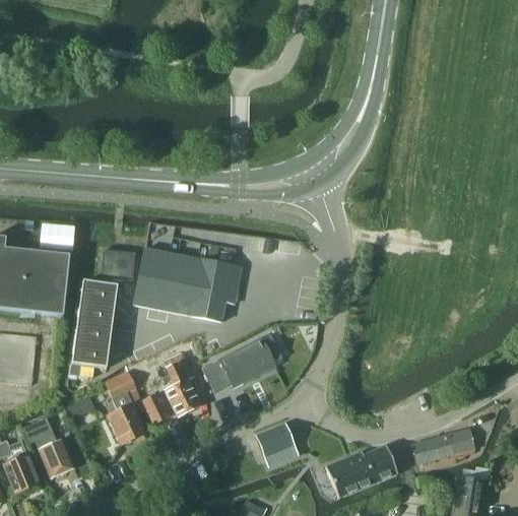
[(0,236),(0,308),(63,315),(69,254),(10,248),(11,238),(0,236)]
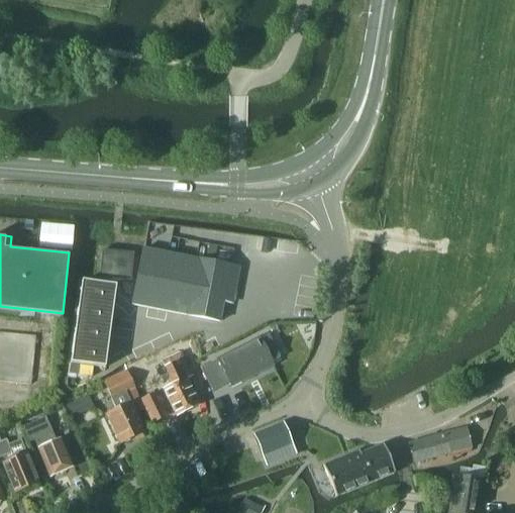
[(143,246),(133,302),(219,318),(230,263),(143,246)]
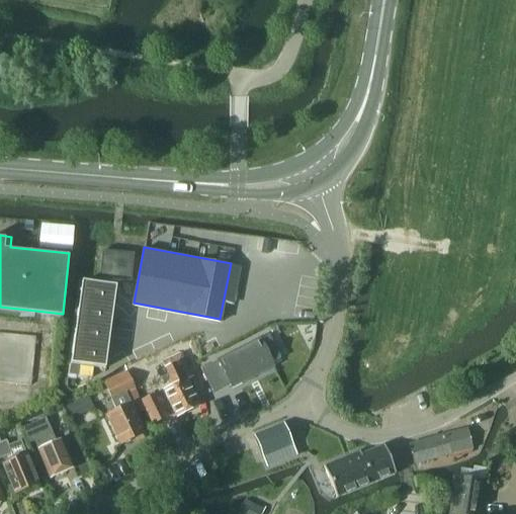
[(131,279),(134,252),(102,249),(100,276),(131,279)]
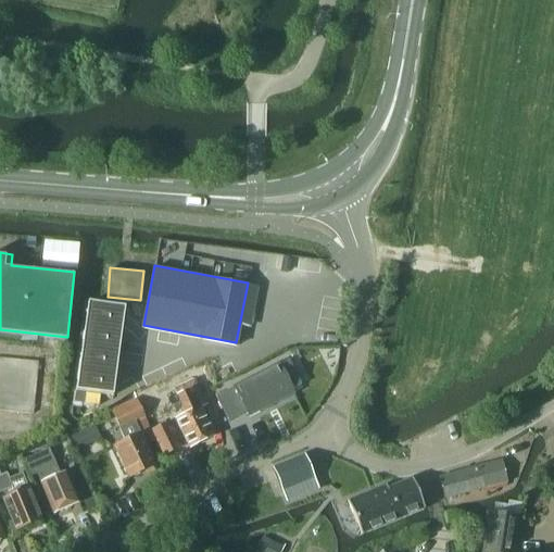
[(88,298),(76,388),(78,388),(114,393),(126,303),(92,299),(88,298)]
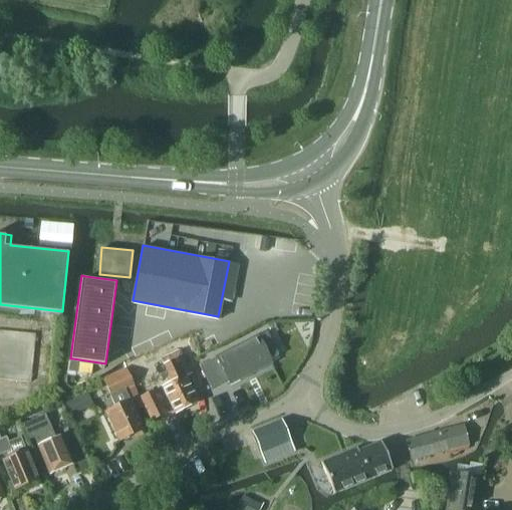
[(216,378),(225,373),(230,381),(271,360),(258,333),(206,359),(216,378)]
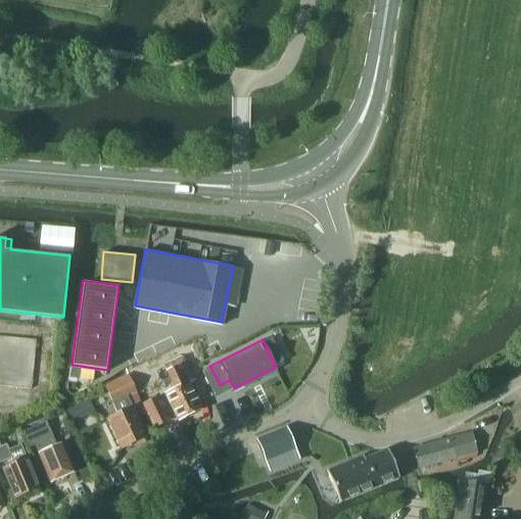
[(178,418),(200,407),(188,381),(195,378),(184,355),(164,364),(176,387),(166,391),(178,418)]
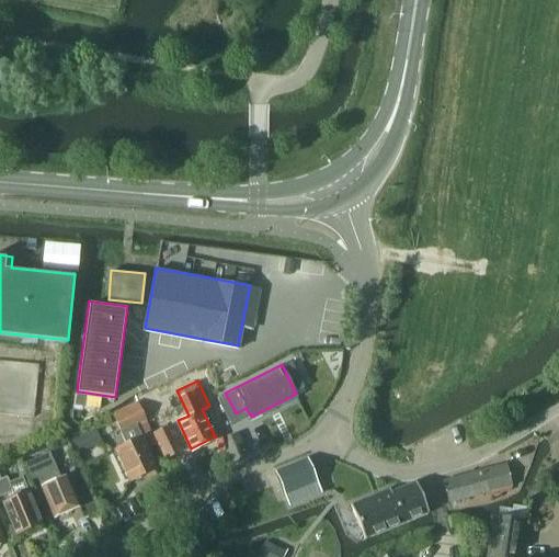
[(140,393),(145,400),(160,394),(157,385),(140,393)]
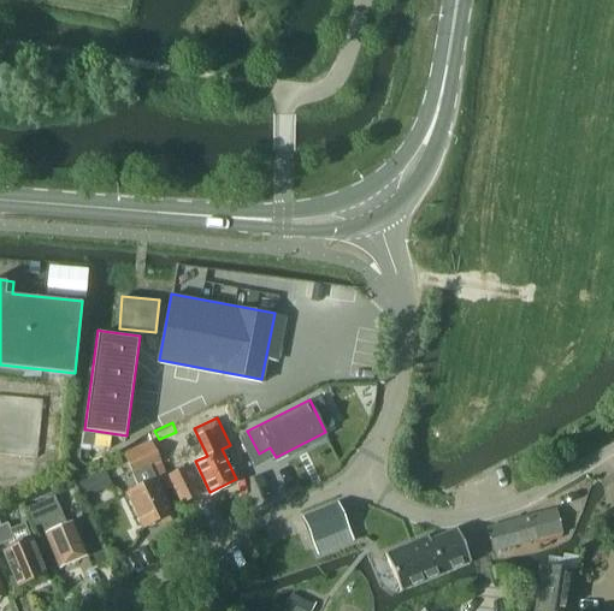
[(133,470),(158,460),(149,443),(125,454),(133,470)]
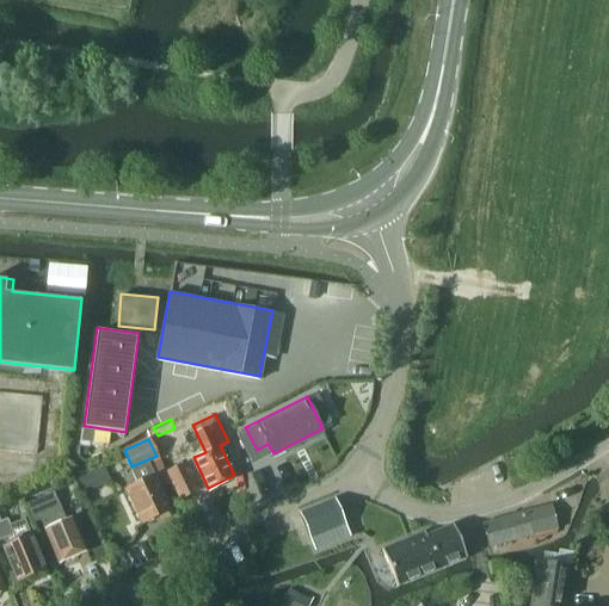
[(185,459),(166,468),(180,498),(200,488),(185,459)]
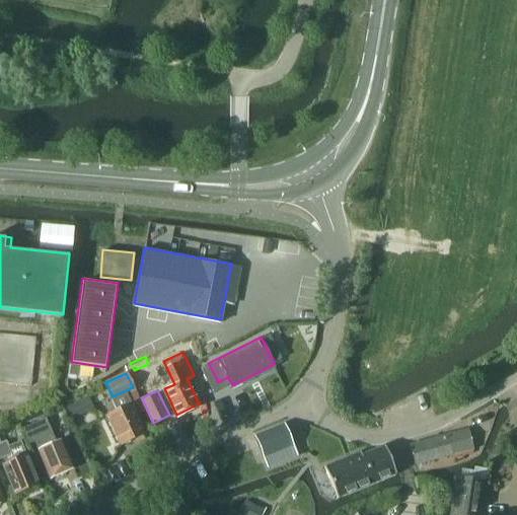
[(119,443),(144,431),(130,402),(104,415),(119,443)]
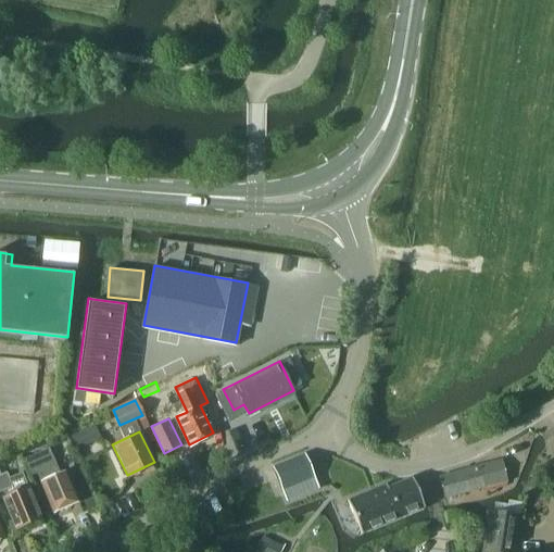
[(53,511),(78,500),(66,469),(60,473),(49,446),(23,456),(29,473),(37,471),(53,511)]
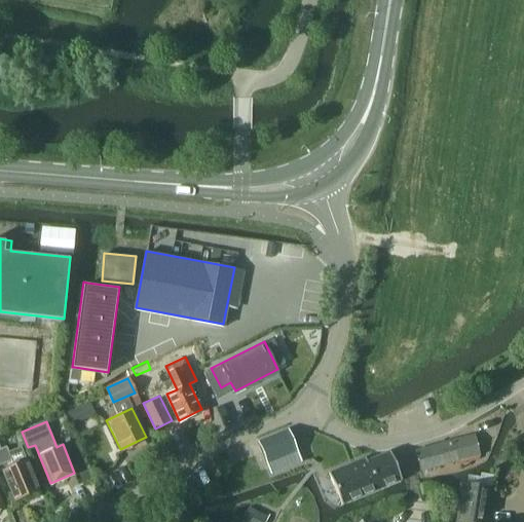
[(288,426),(258,439),(272,471),(301,459),(288,426)]
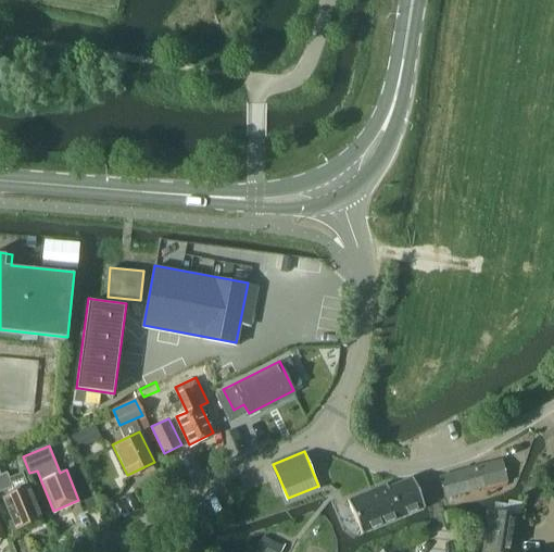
[(437,493),(475,484),(498,477),(493,456),(431,472),(437,493)]
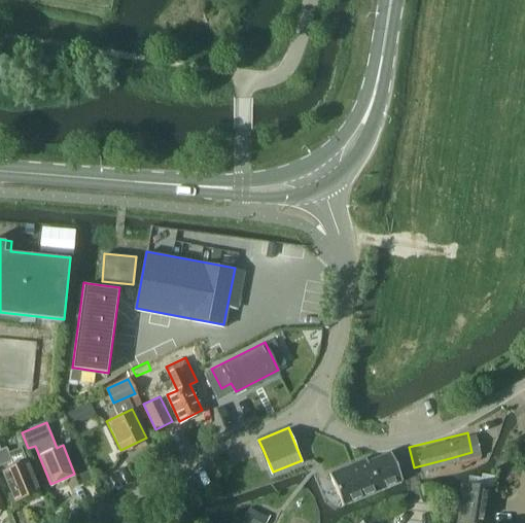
[(7,445),(0,448),(0,463),(10,459),(12,466),(2,471),(14,499),(15,502),(41,491),(22,446),(9,451),(7,445)]
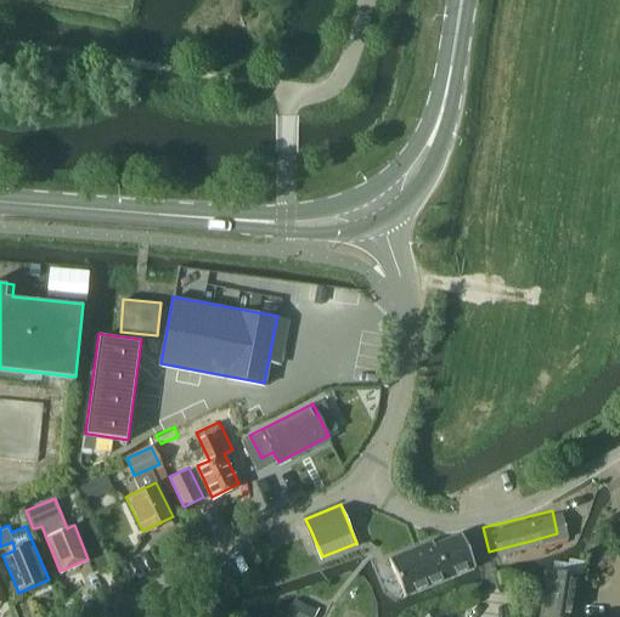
[(433,539),(390,556),(405,593),(475,565),(462,531),(434,543),(433,539)]
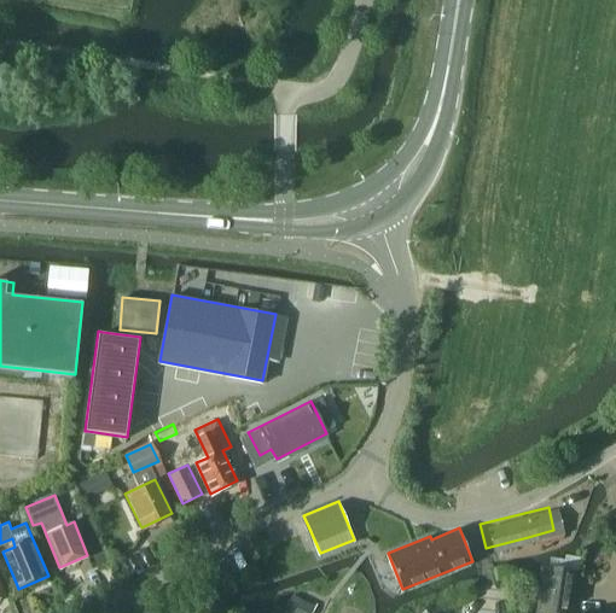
[(105,549),(97,529),(87,533),(92,546),(94,546),(97,553),(105,549)]
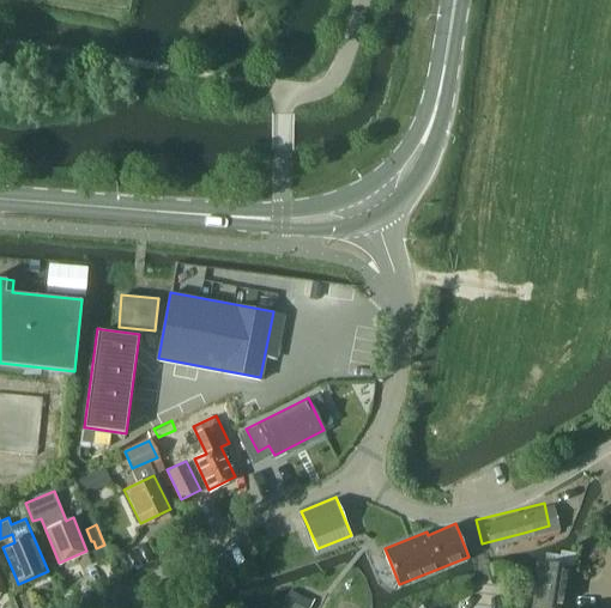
[(567,607),(568,606),(566,603),(572,563),(544,558),(536,607),(567,607)]
